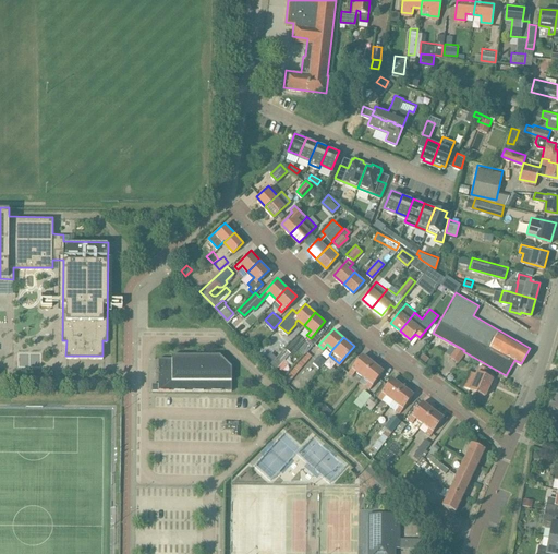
[(306,339),(299,348),(304,353),(312,344),(306,339)]
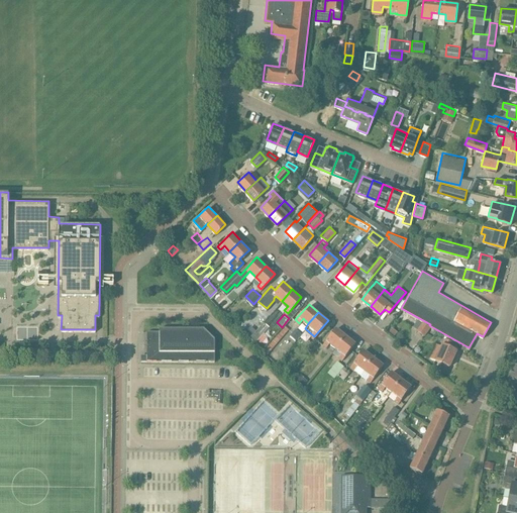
[(264,320),(256,328),(262,333),(269,325),(264,320)]
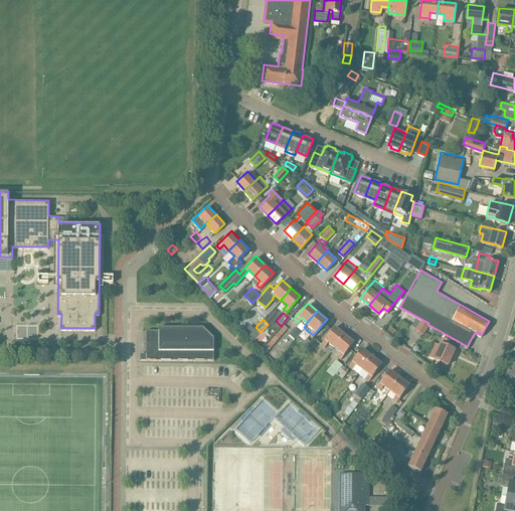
[(427,325),(421,320),(415,327),(422,332),(427,325)]
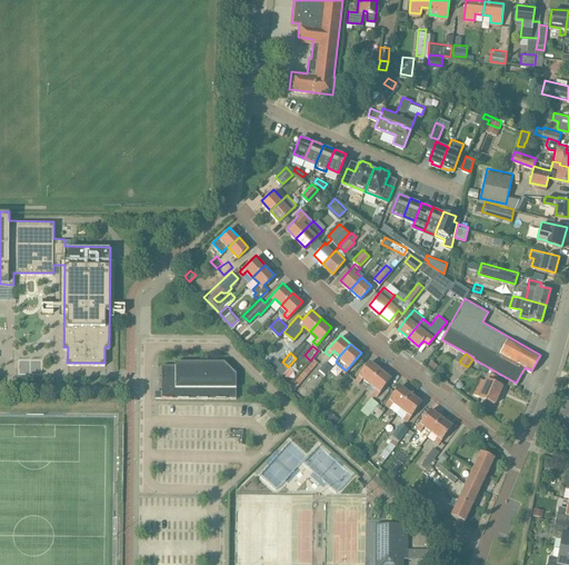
[(236,372),(223,359),(175,359),(175,363),(161,363),(161,396),(237,396),(236,372)]
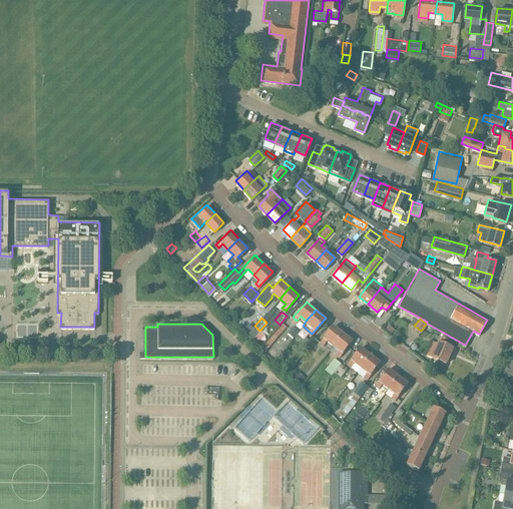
[(299,329),(294,324),(288,331),(294,336),(299,329)]
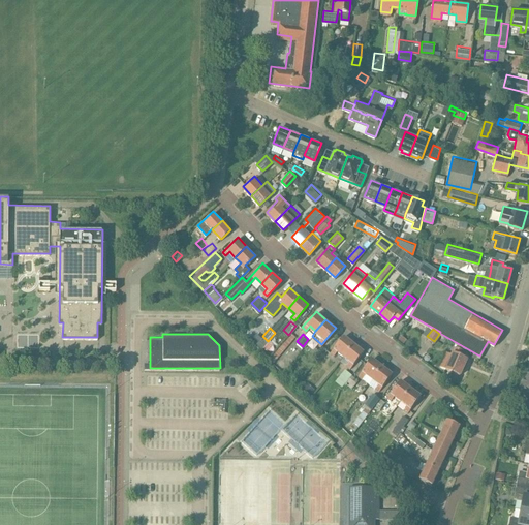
[(338,350),(344,354),(353,342),(344,334),(331,351),(335,354),(338,350)]
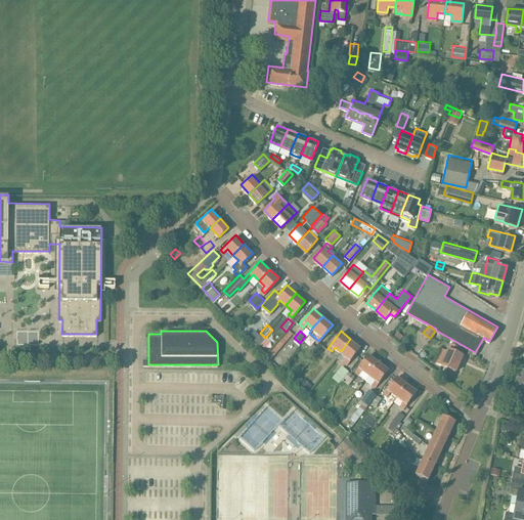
[(360,347),(350,339),(341,351),(346,356),(343,360),(347,363),(360,347)]
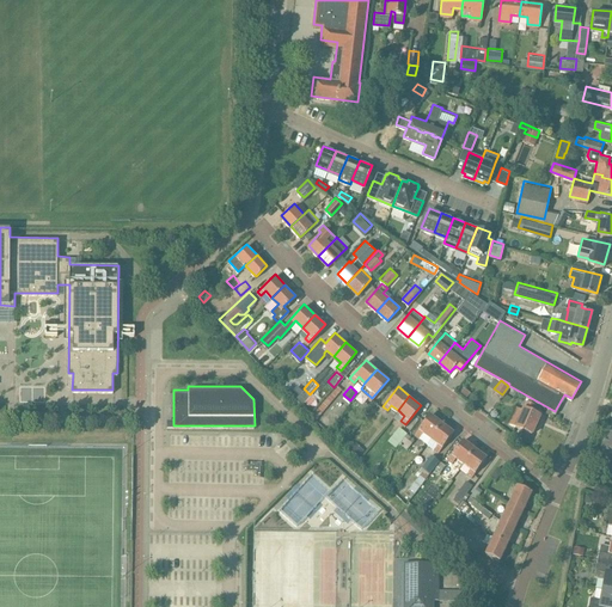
[(534,403),(527,399),(525,406),(524,405),(515,424),(532,431),(540,414),(532,410),(534,403)]
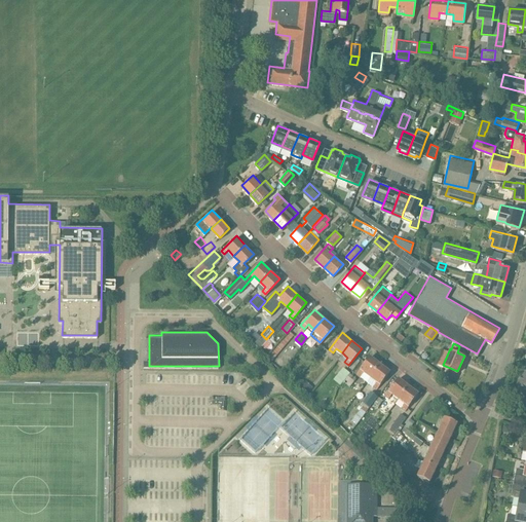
[(357,371),(367,379),(380,362),(370,355),(360,368),(357,371)]
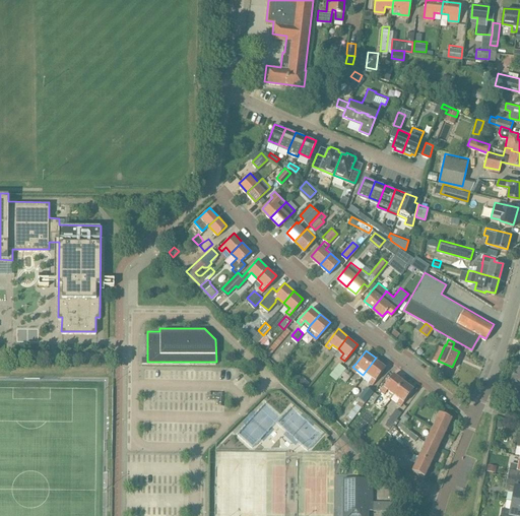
[(376,358),(363,375),(369,379),(368,380),(372,383),(376,378),(385,366),(376,358)]
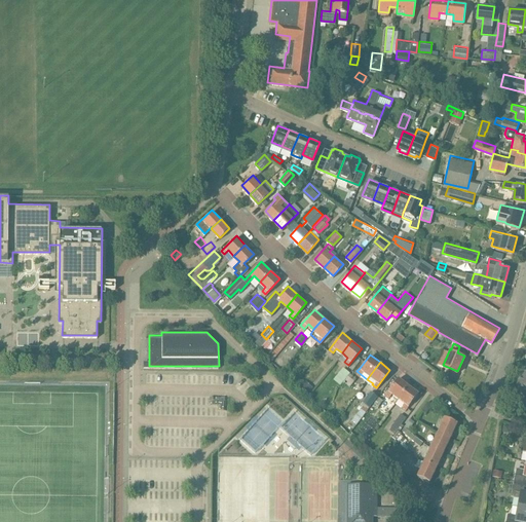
[(493,380),(495,365),(489,364),(487,379),(493,380)]
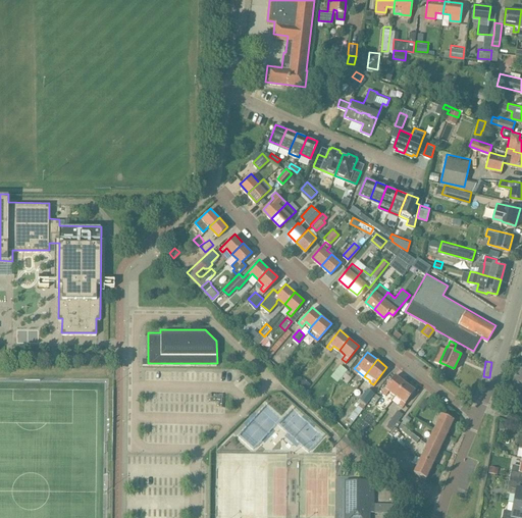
[(347,368),(341,362),(332,372),(340,377),(341,376),(347,368)]
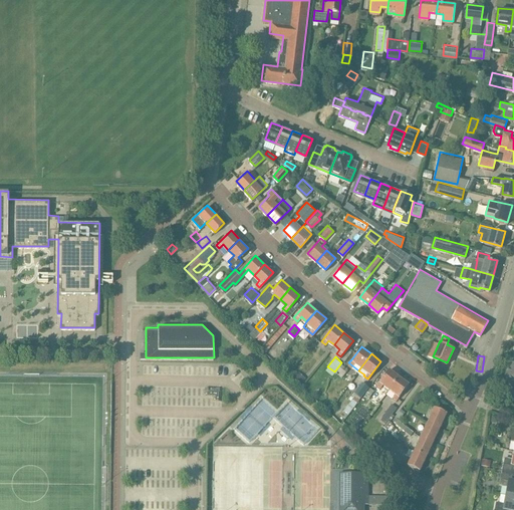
[(347,366),(341,362),(335,370),(341,375),(347,366)]
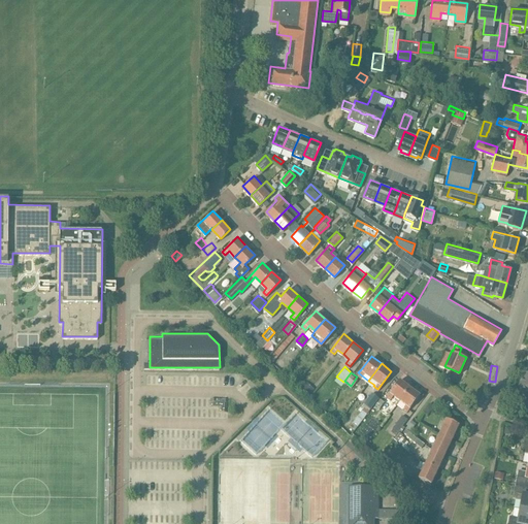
[(527,375),(523,373),(518,386),(524,388),(521,398),(527,400),(527,375)]
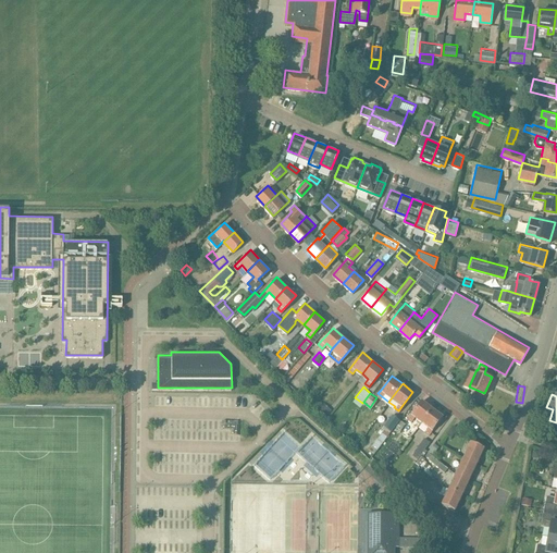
[(416,416),(422,420),(432,407),(421,398),(408,417),(412,420),(416,416)]
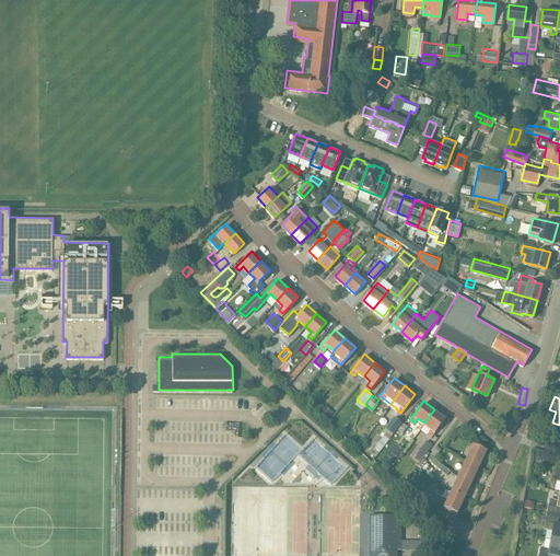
[(434,409),(424,423),(431,428),(428,432),(432,436),(445,417),(434,409)]
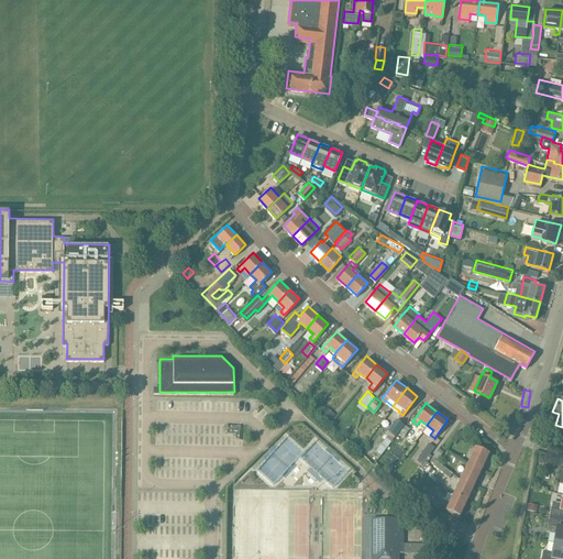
[(404,422),(396,416),(387,428),(395,434),(404,422)]
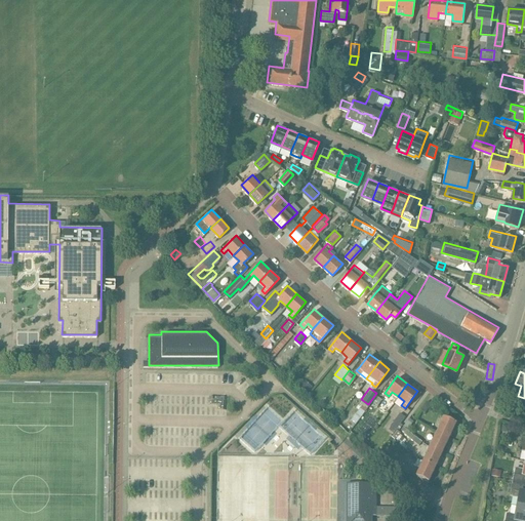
[(432,402),(427,398),(420,407),(426,410),(432,402)]
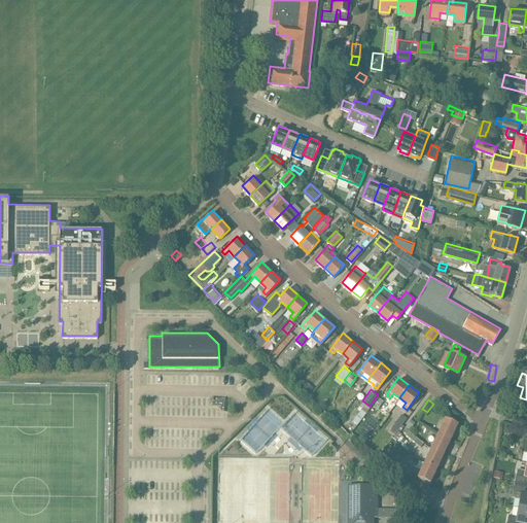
[(408,416),(401,412),(392,425),(397,429),(397,428),(408,416)]
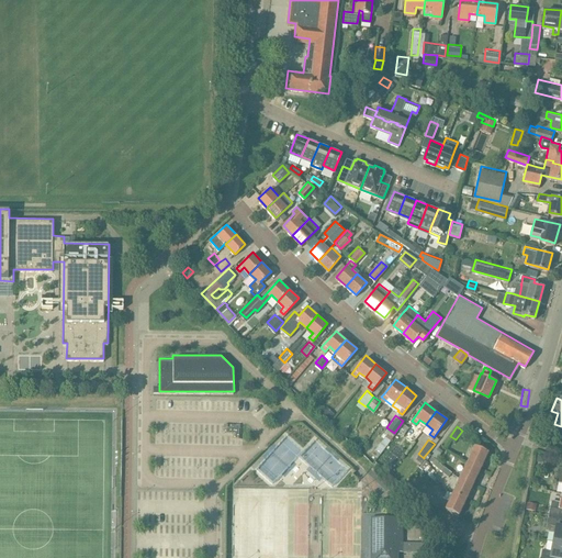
[(468,460),(481,466),(489,450),(475,444),(468,460)]
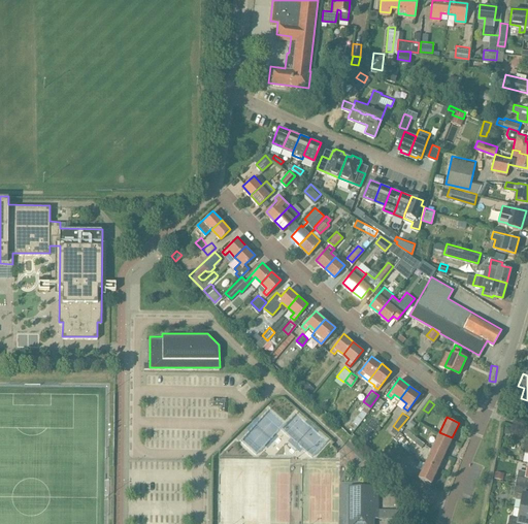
[(415,422),(416,420),(411,418),(406,425),(410,428),(414,424),(415,422)]
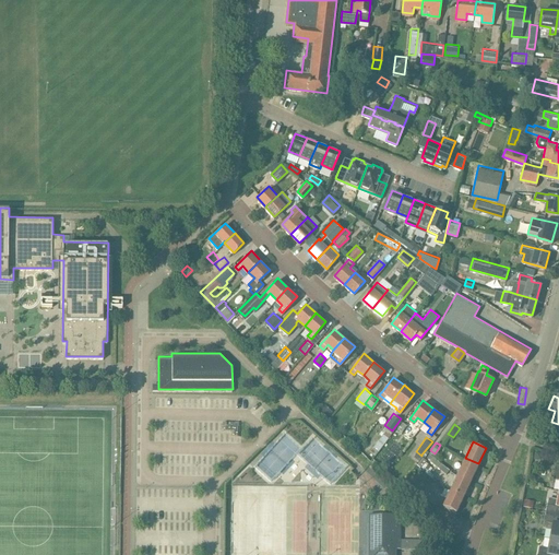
[(432,455),(429,451),(427,456),(430,458),(429,459),(445,472),(449,468),(432,455)]
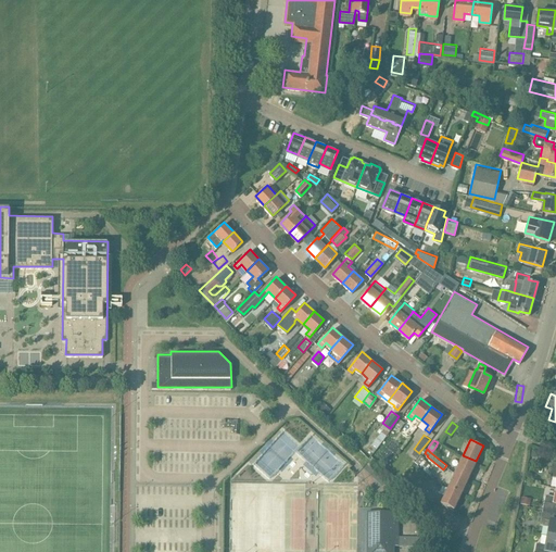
[(421,453),(419,452),(419,453),(414,460),(432,475),(434,472),(421,461),(425,458),(424,456),(425,455),(421,453)]
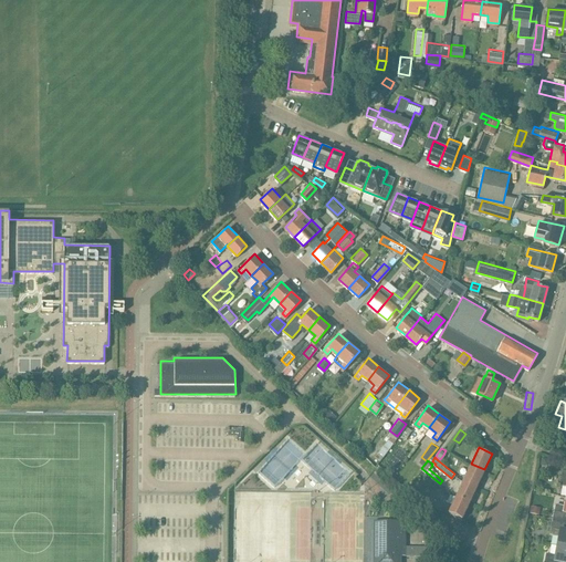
[(477,486),(484,469),(471,464),(463,479),(477,486)]
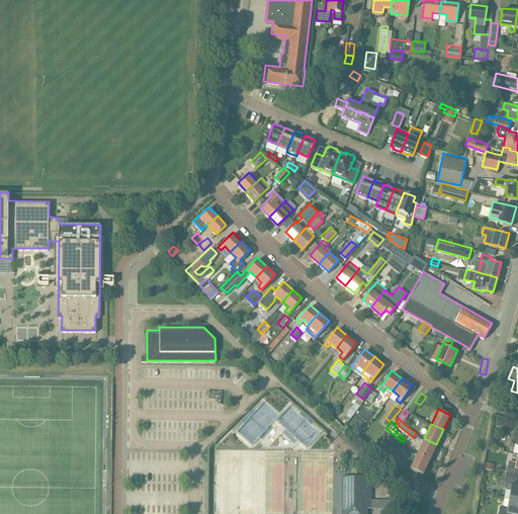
[(417,452),(429,458),(436,444),(424,438),(417,452)]
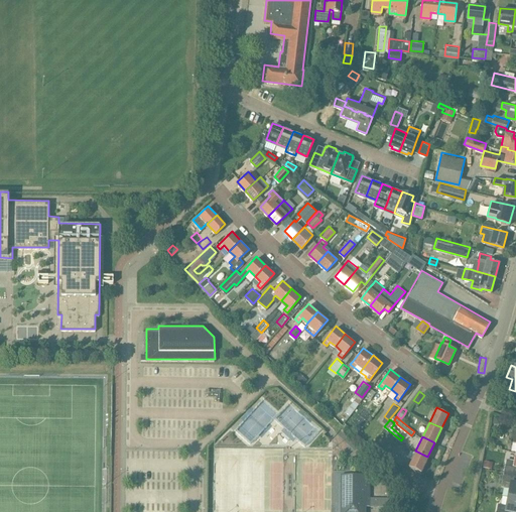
[(404,461),(391,450),(384,458),(397,469),(404,461)]
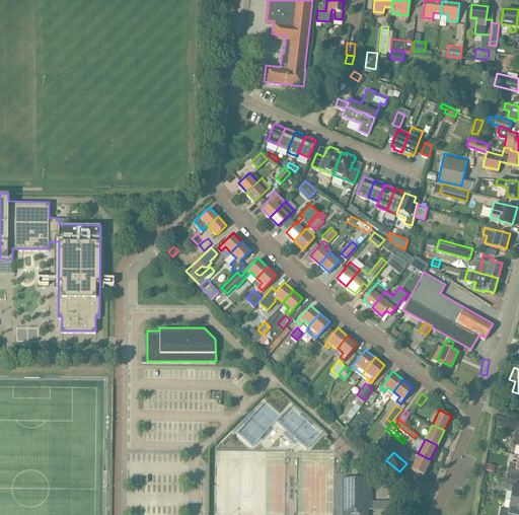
[(424,473),(430,459),(418,453),(412,468),(424,473)]
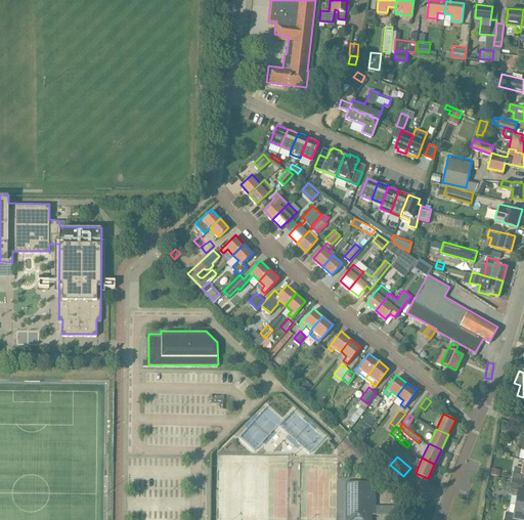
[(523,458),(523,466),(514,464),(513,470),(511,478),(523,480),(523,458)]
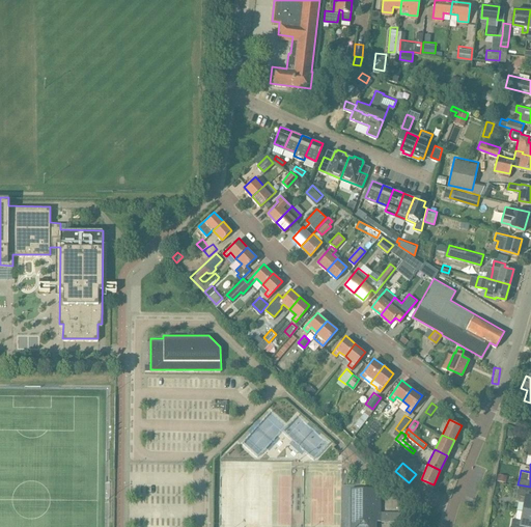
[(530,487),(518,484),(516,493),(515,498),(524,500),(524,501),(523,509),(530,510),(530,487)]
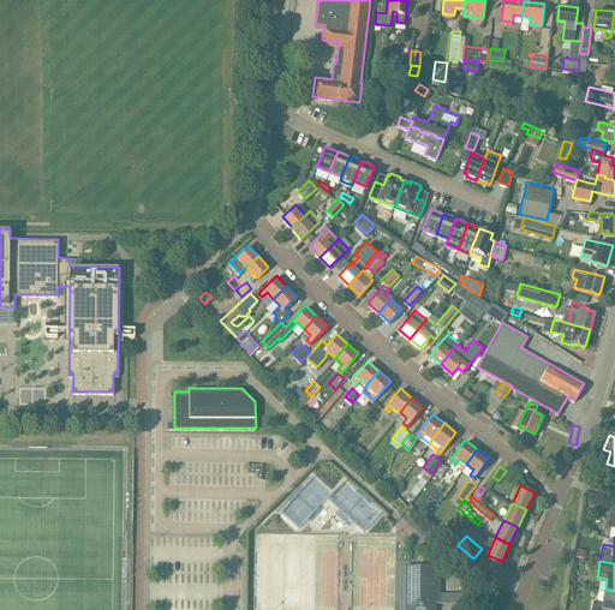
[(442,563),(441,563),(408,563),(408,609),(429,609),(436,609),(437,600),(464,600),(464,591),(442,591),(442,563)]
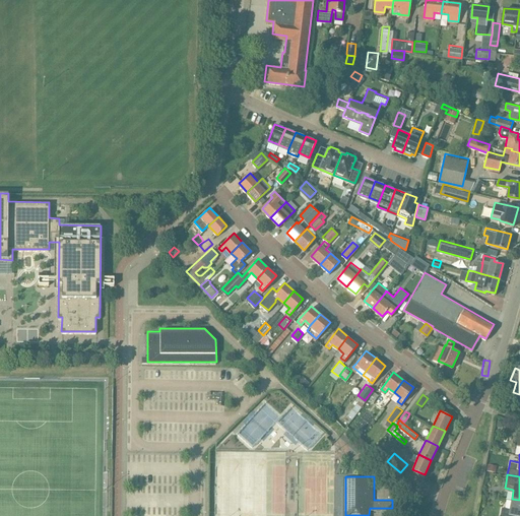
[(519,500),(512,499),(510,507),(502,505),(500,512),(499,515),(514,515),(515,514),(519,515),(519,500)]
